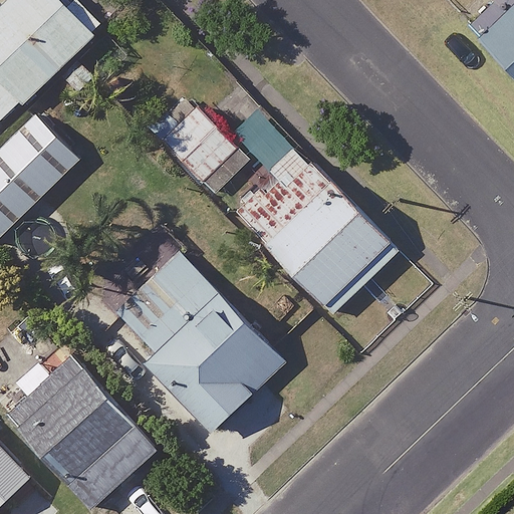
[(75,0),(71,4),(67,0),(14,0),(0,13),(0,127),(106,28),(79,0),(75,0)]
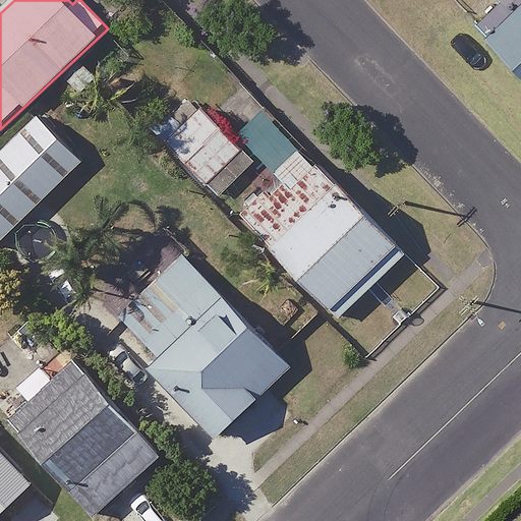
[(520,0),(503,0),(475,29),(520,74),(520,0)]
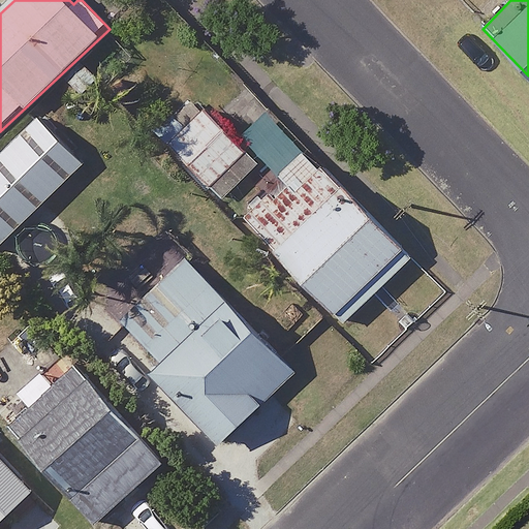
[(246,156),(192,97),(156,130),(211,189),(246,156)]
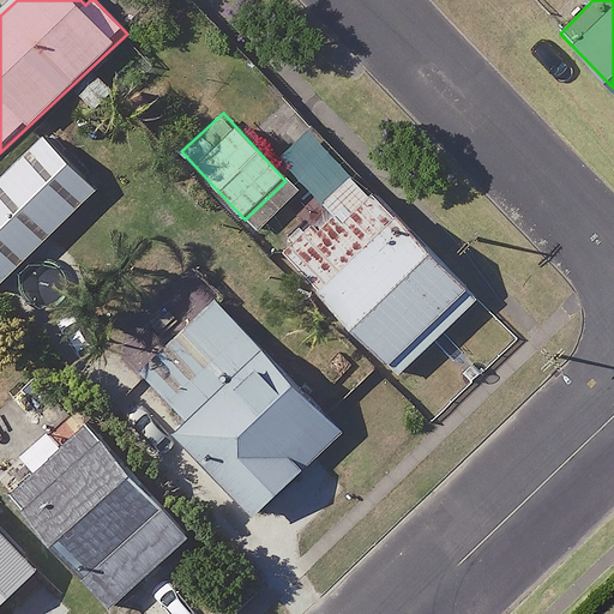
[(0,286),(101,187),(48,133),(0,179),(0,286)]
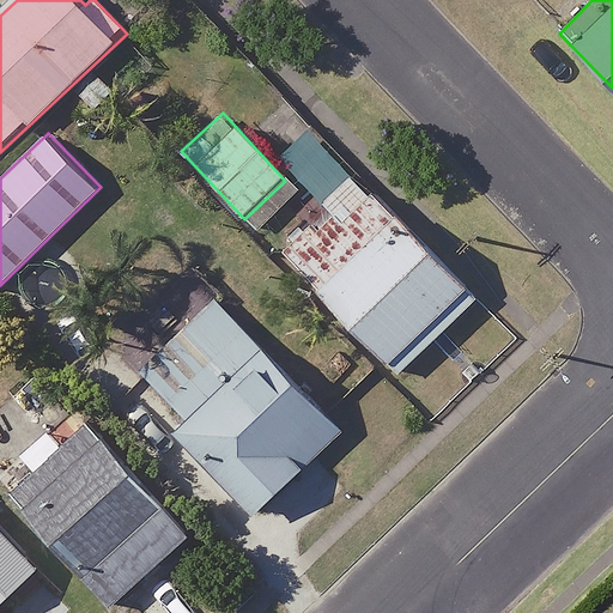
[(479,296),(358,174),(278,254),(399,376),(479,296)]
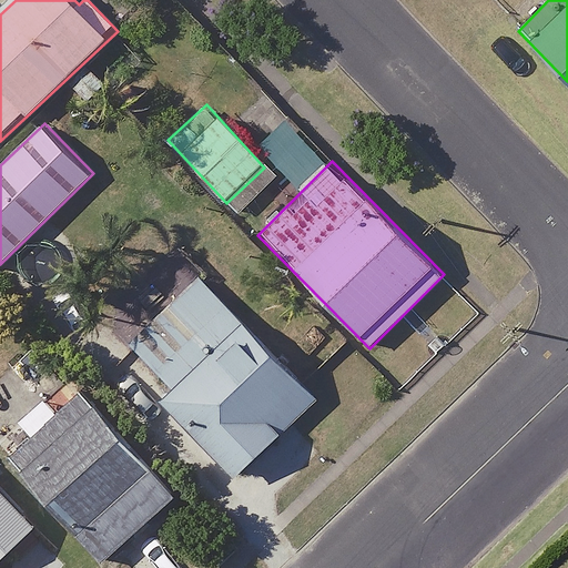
[(314,402),(199,280),(132,344),(173,388),(162,398),(235,476),(314,402)]
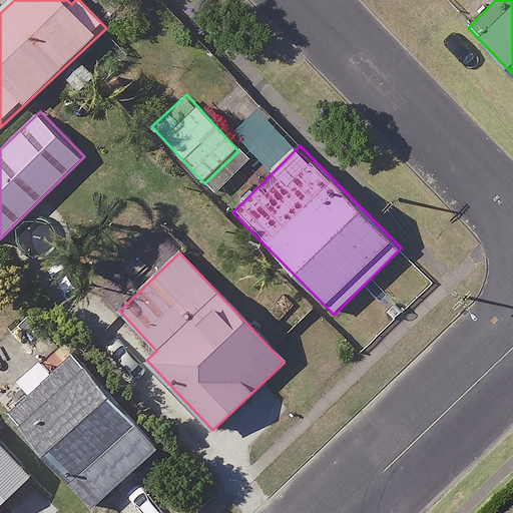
[(154,452),(59,345),(17,382),(32,398),(8,420),(89,511),(154,452)]
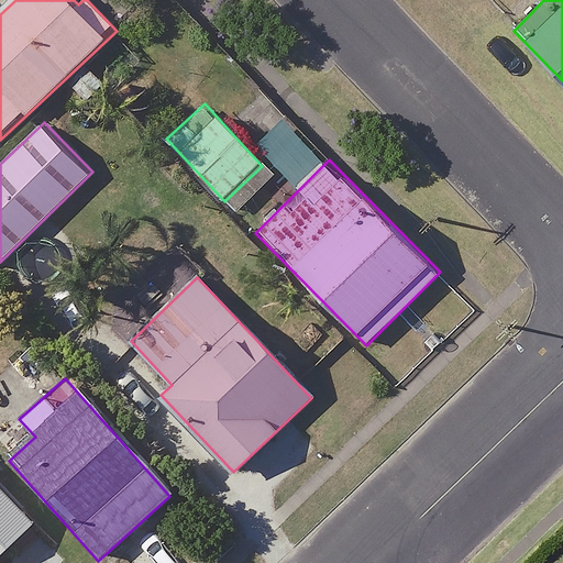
All buildings are outlined.
